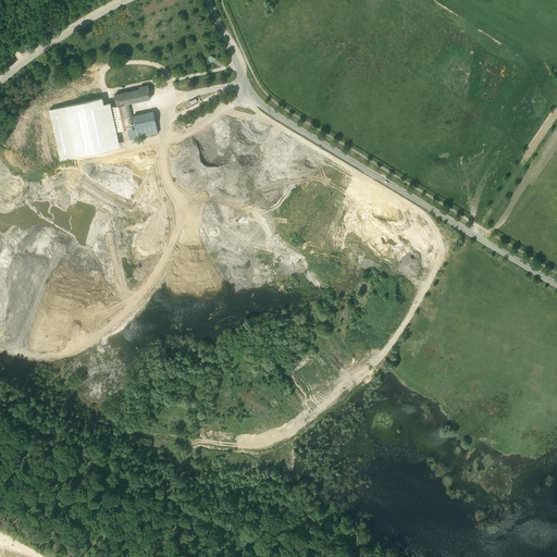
[(138,101),(150,98),(147,88),(135,90),(138,101)]
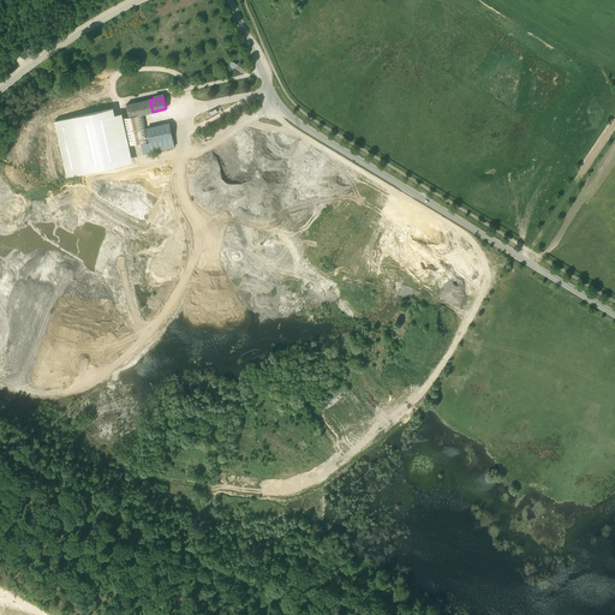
[(149,100),(126,105),(127,115),(129,117),(142,114),(153,112),(149,100)]
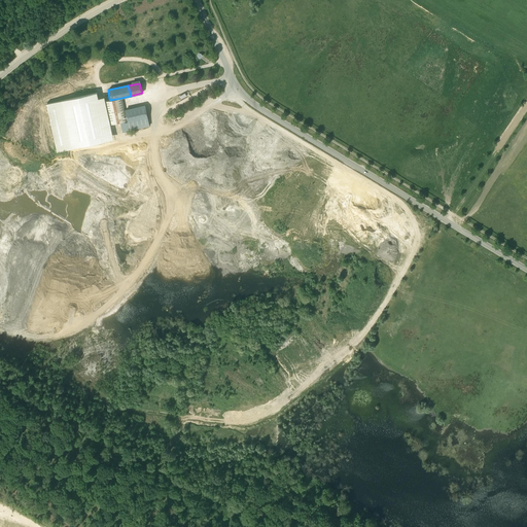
[(97,93),(46,104),(57,151),(71,148),(107,141),(102,113),(97,93)]
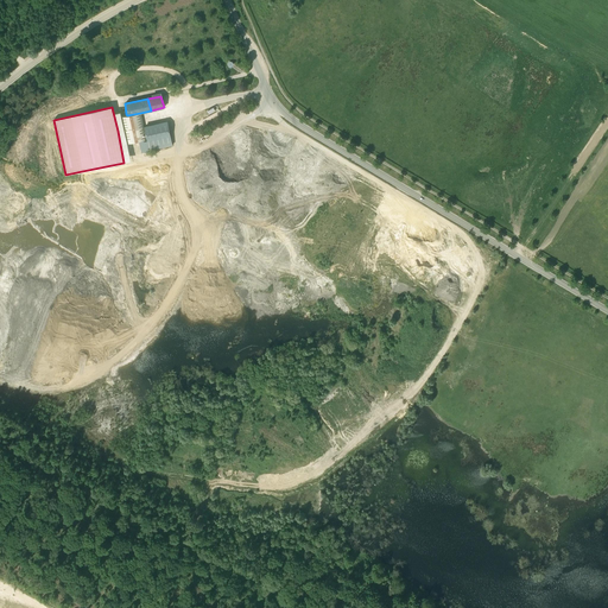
[(137,140),(145,138),(143,126),(140,113),(127,115),(126,114),(121,115),(126,141),(137,140)]
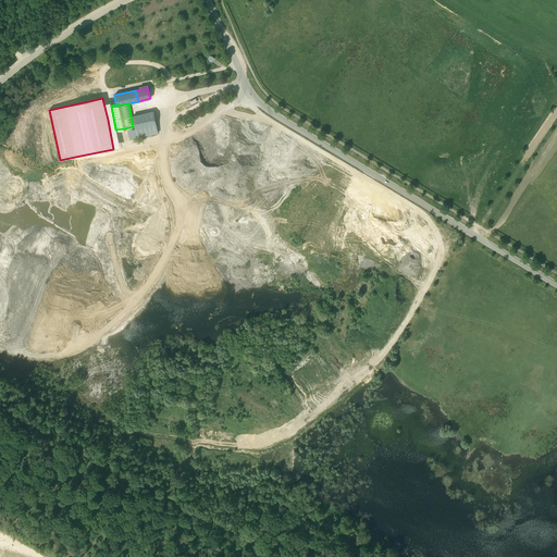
[(125,128),(127,139),(140,137),(145,136),(157,135),(152,112),(131,115),(133,126),(125,128)]
